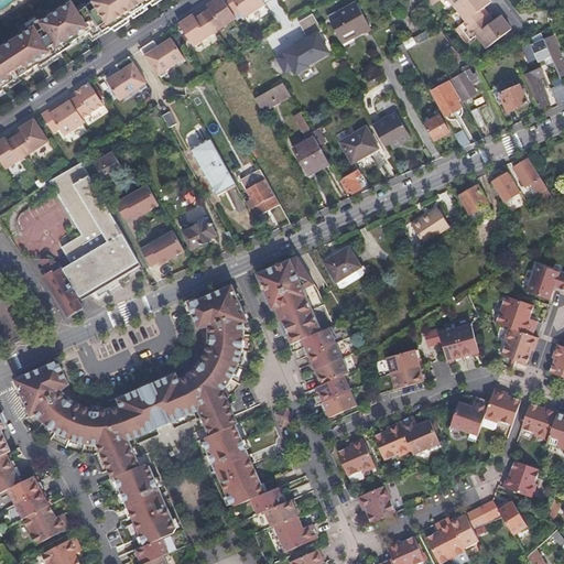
[(96,36),(104,31),(87,6),(83,0),(76,0),(54,14),(52,11),(19,33),(21,36),(0,50),(0,89),(91,30),(96,36)]
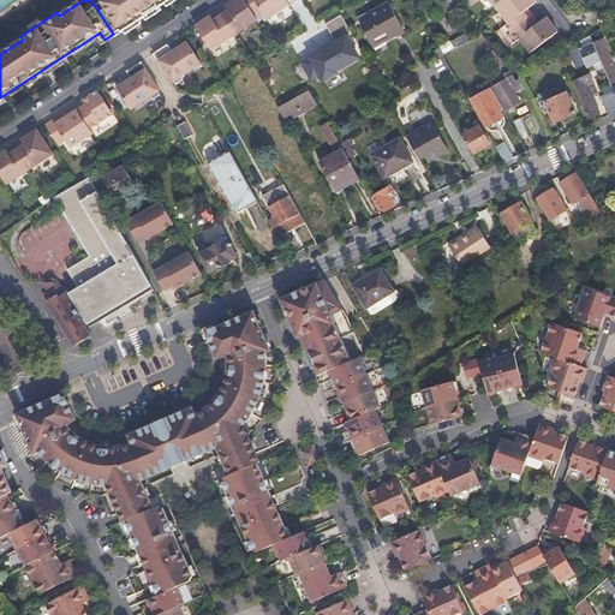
[(105,0),(95,6),(113,34),(123,28),(124,30),(130,27),(131,23),(136,19),(137,22),(169,0),(105,0)]
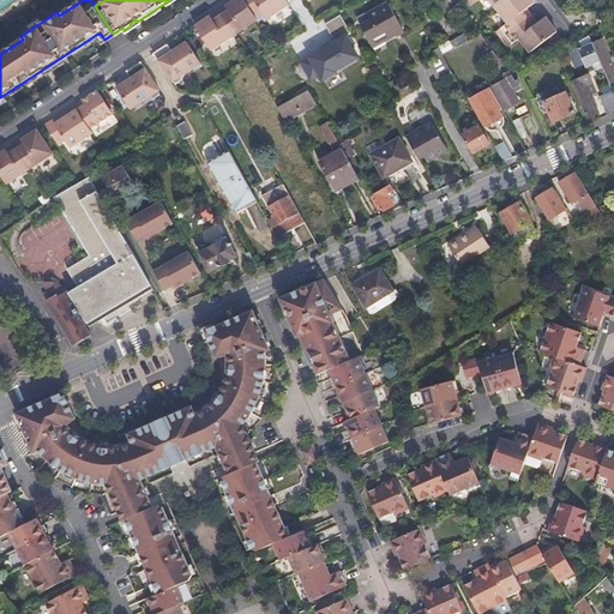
[(235,0),(234,1),(218,11),(234,35),(258,20),(256,17),(244,0),(235,0)]
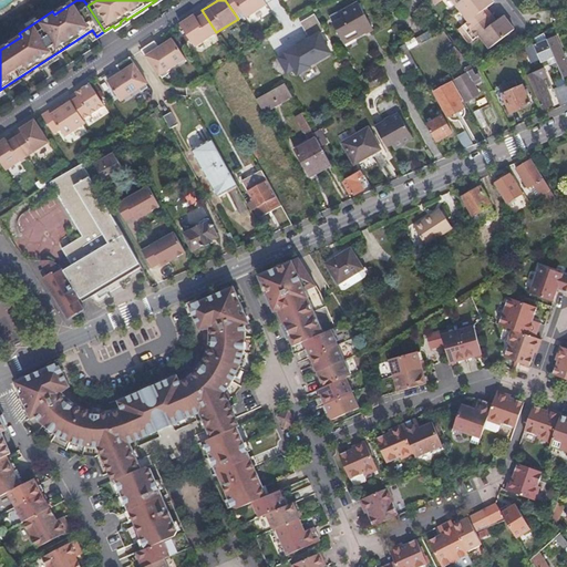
[(246,18),(267,4),(264,0),(225,0),(236,16),(241,11),(246,18)]
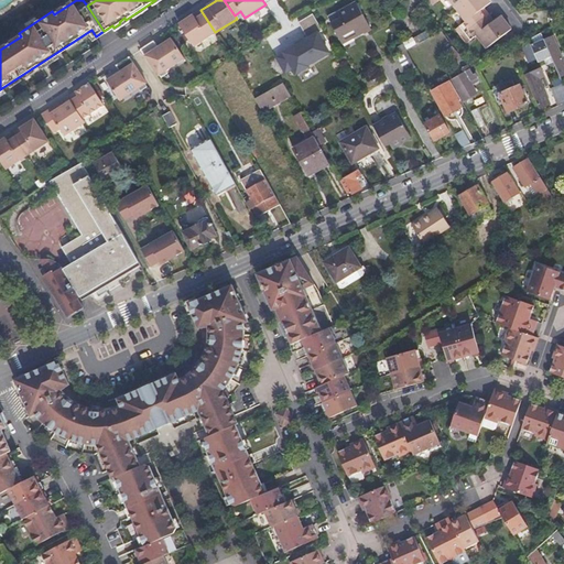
[(488,0),(466,0),(456,8),(466,21),(456,29),(462,36),(486,18),(489,14),(484,8),(491,2),(488,0)]
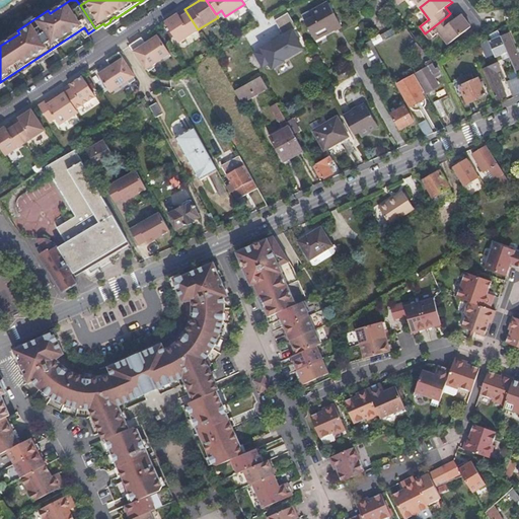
[(341,26),(328,2),(310,12),(313,17),(305,22),(313,36),(332,26),(335,29),(341,26)]
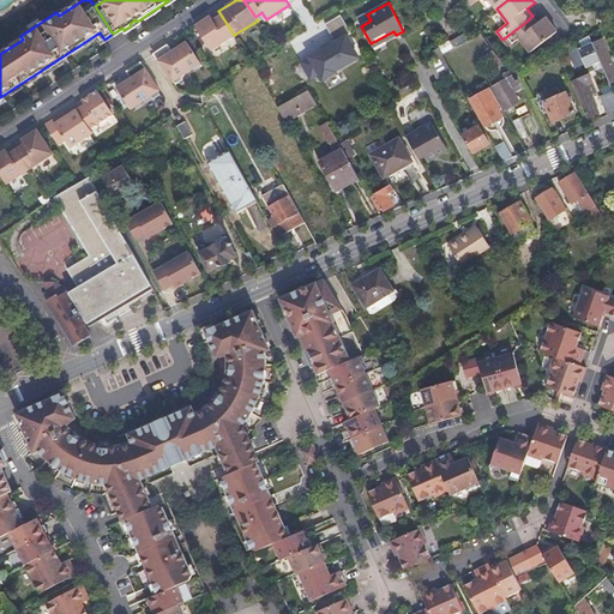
[(203,22),(196,26),(197,29),(211,50),(234,35),(218,11),(203,22)]
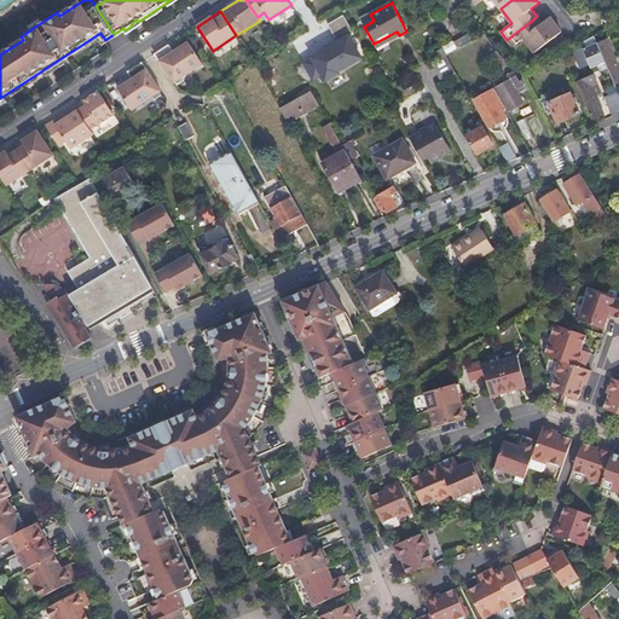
[(356,33),(345,15),(329,24),(340,42),(353,34),(356,33)]
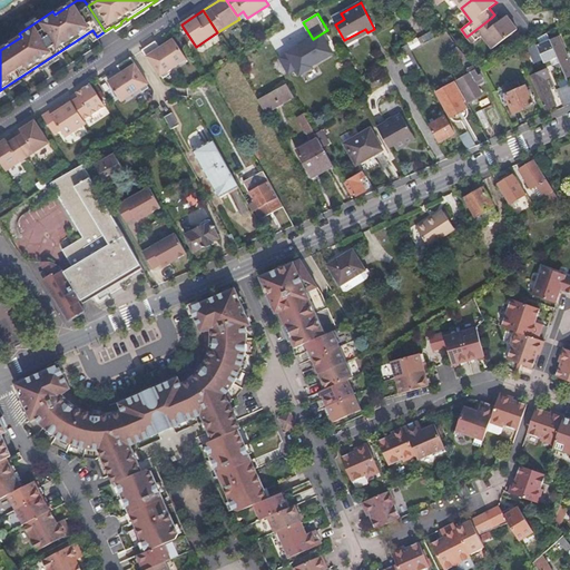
[(517,30),(507,16),(500,21),(494,15),(491,18),(467,37),(472,43),(482,36),(492,49),(517,30)]
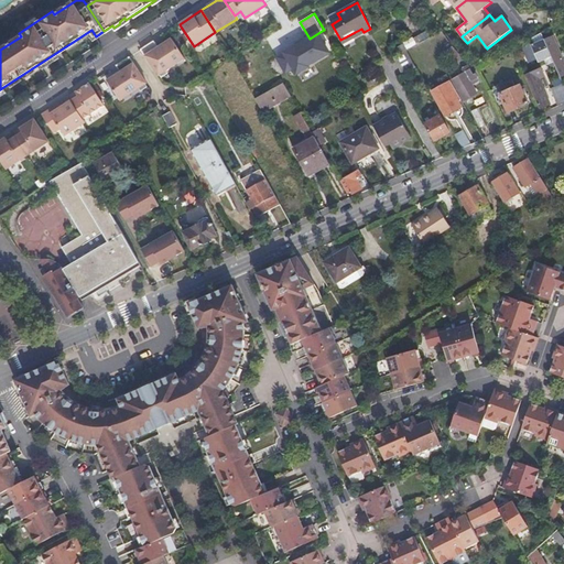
[(343,44),(364,32),(361,29),(340,40),(343,44)]
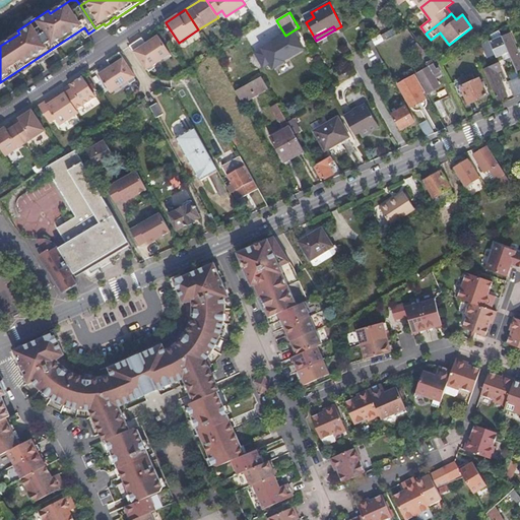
[(264,48),(258,52),(266,67),(273,63),(276,68),(309,49),(297,28),(285,36),(264,48)]
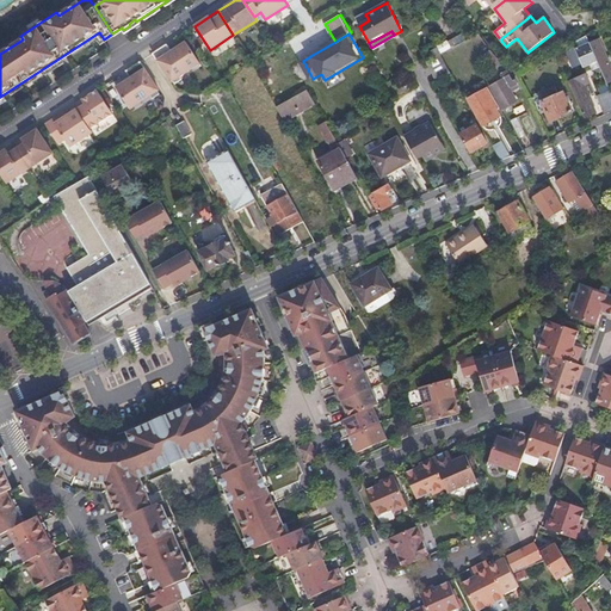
[(608,84),(610,81),(610,65),(600,39),(590,43),(600,67),(608,84)]
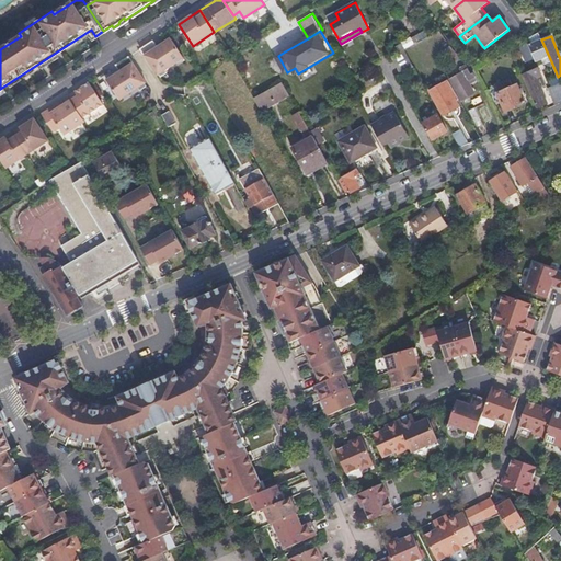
[(158,76),(184,58),(171,38),(158,47),(153,41),(140,49),(158,76)]
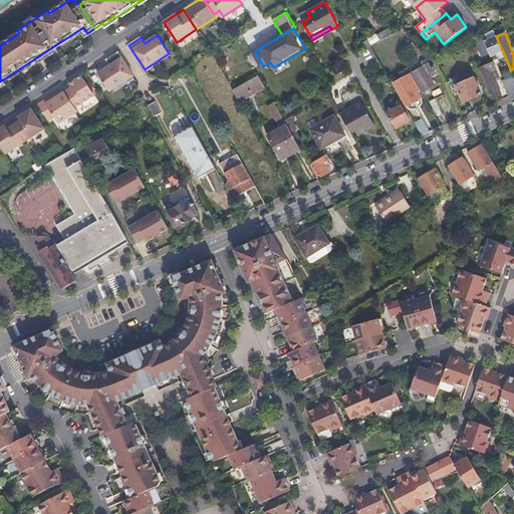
[(498,59),(505,56),(496,36),(484,42),(488,49),(491,56),(496,54),(498,59)]
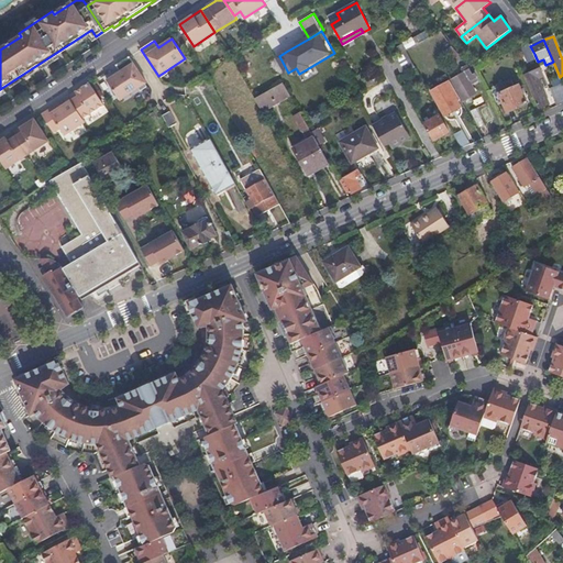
[(528,57),(534,54),(530,46),(528,41),(522,43),(528,57)]
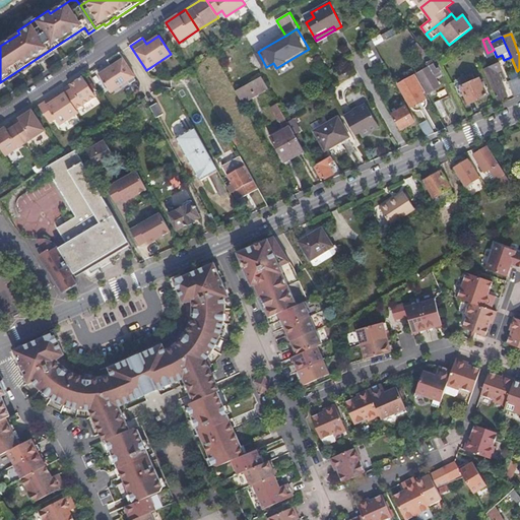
[(372,68),(383,62),(375,47),(372,41),(367,44),(366,49),(368,52),(363,54),(372,68)]
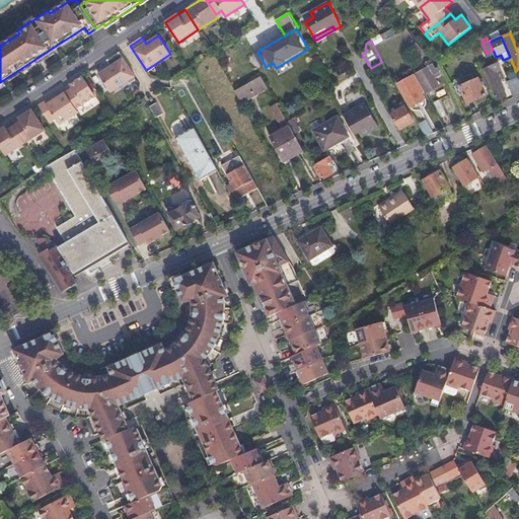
[(421,57),(426,53),(417,43),(413,46),(421,57)]
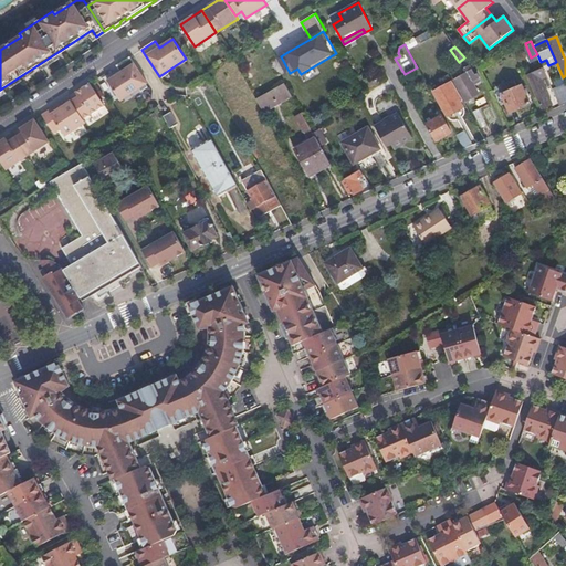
[(121,101),(147,84),(130,58),(117,65),(122,72),(107,81),(121,101)]
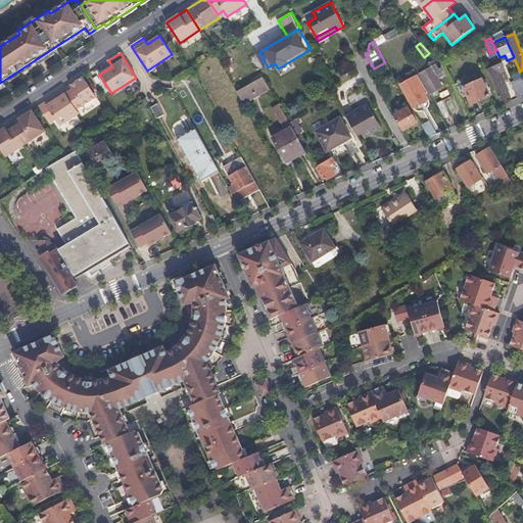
[(431,94),(442,88),(436,76),(443,72),(441,68),(439,69),(434,60),(431,61),(433,66),(420,74),(431,94)]
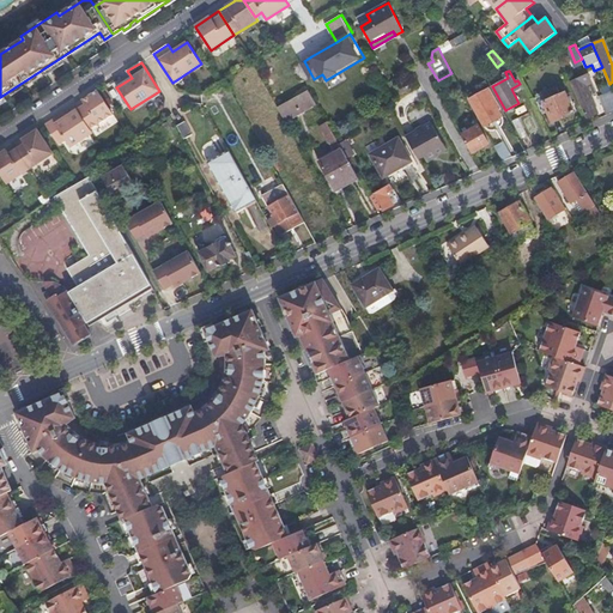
[(587,119),(598,114),(587,86),(593,83),(588,73),(571,82),(587,119)]
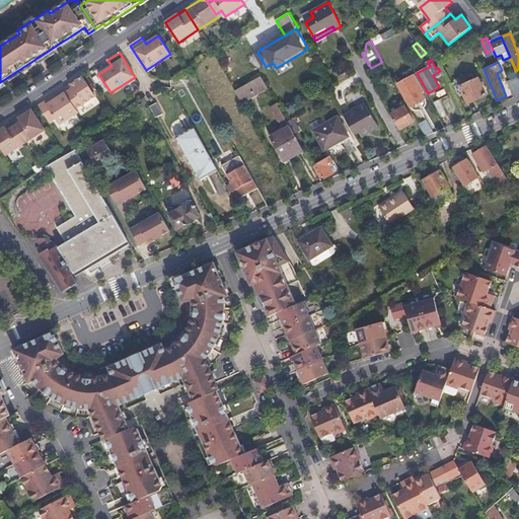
[(518,94),(518,79),(518,77),(516,71),(513,72),(516,79),(507,82),(513,97),(518,94)]
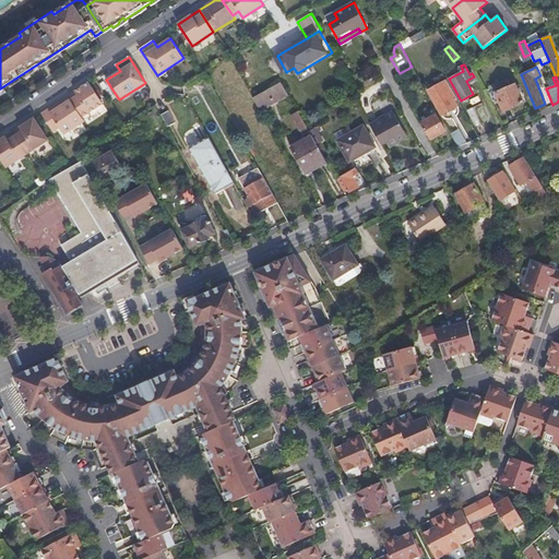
[(458,98),(447,80),(428,91),(442,115),(458,106),(454,100),(458,98)]
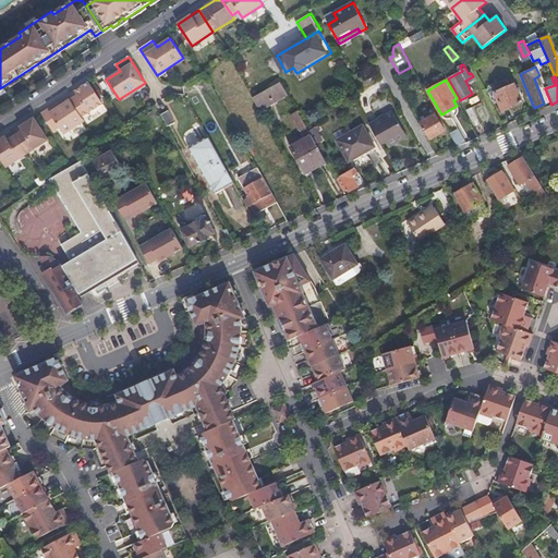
[(504,111),(522,104),(513,85),(510,86),(507,80),(493,86),(504,111)]
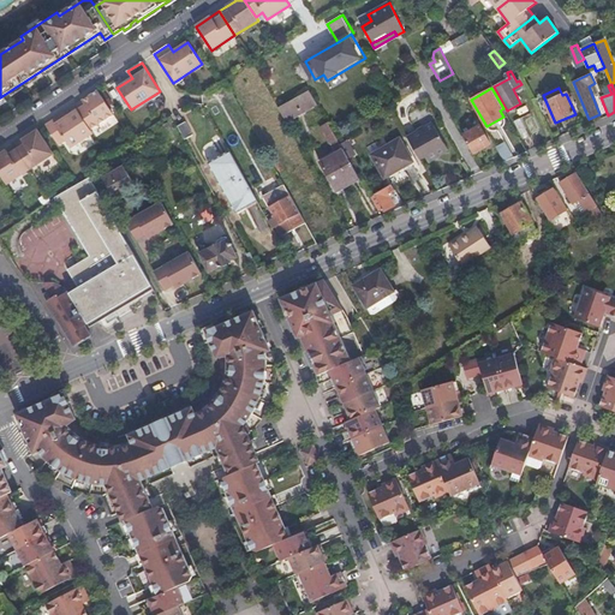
[(90,96),(75,106),(78,109),(90,130),(114,114),(100,93),(99,90),(90,96)]
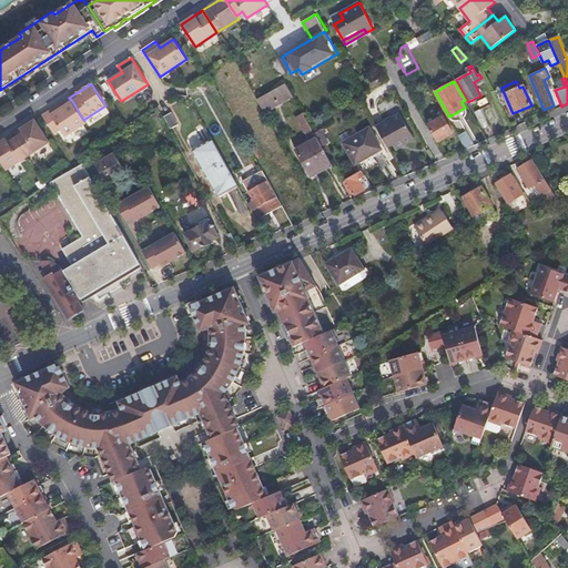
[(265,113),(293,97),(286,84),(257,100),(265,113)]
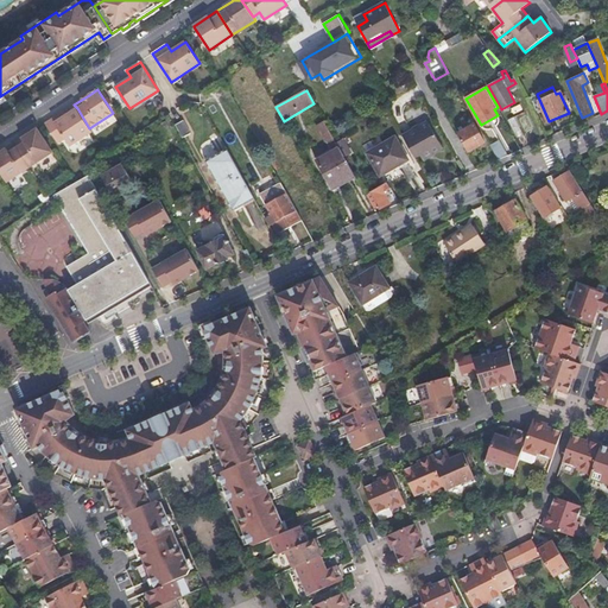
[(59,114),(45,124),(58,144),(65,139),(70,146),(92,132),(89,128),(77,108),(69,114),(67,109),(59,114)]
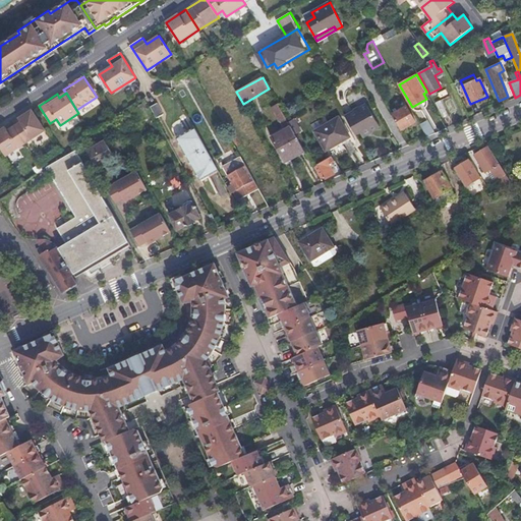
[(433,101),(443,118),(448,115),(439,99),(433,101)]
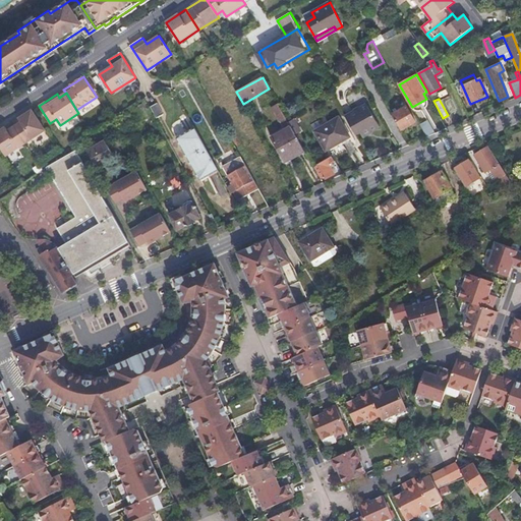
[(147,119),(154,115),(147,102),(139,105),(147,119)]
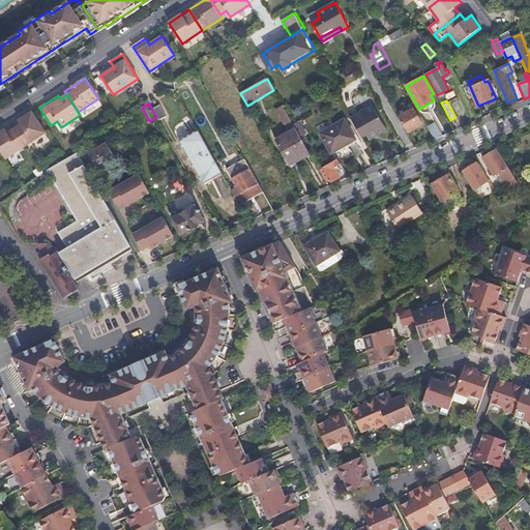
[(160,105),(155,108),(162,119),(167,116),(160,105)]
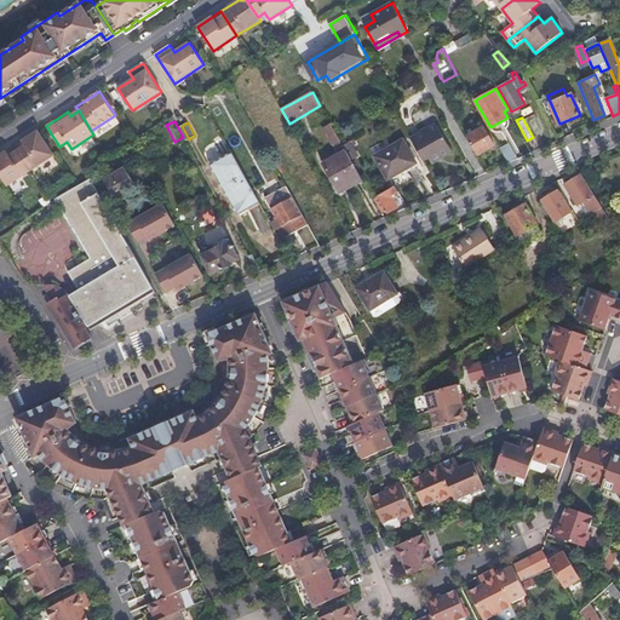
[(333,145),(340,142),(331,124),(323,128),(333,145)]
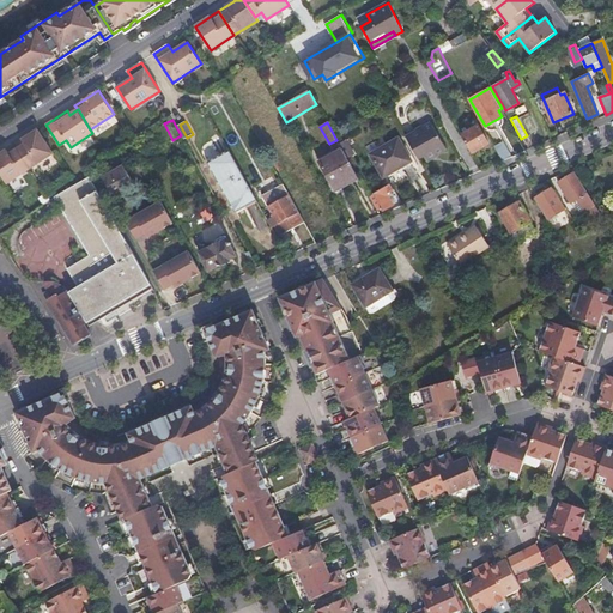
[(431,122),(406,137),(419,159),(424,156),(426,161),(436,156),(447,150),(431,122)]
